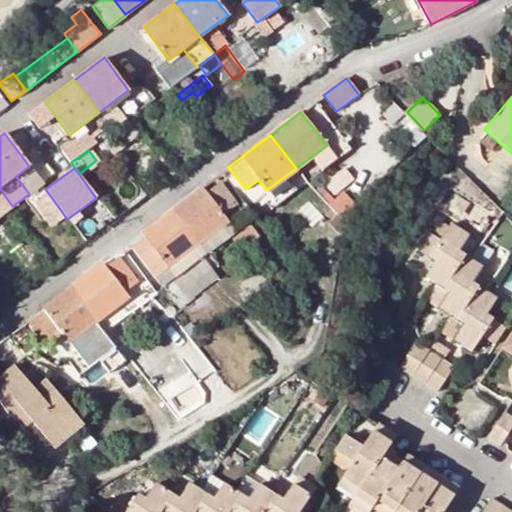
[(197,244),(198,243),(227,222),(221,216),(235,205),(219,184),(206,193),(200,188),(189,197),(171,210),(197,244)]
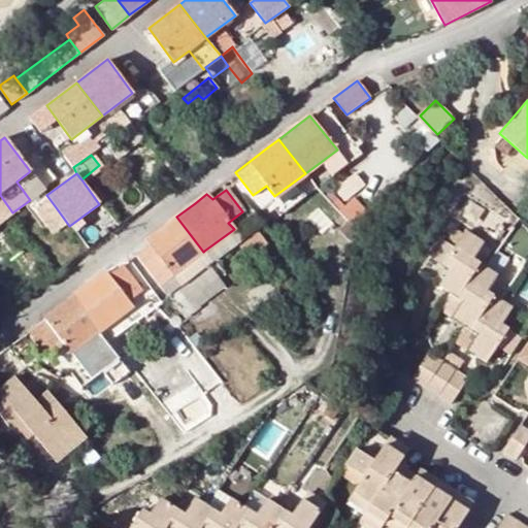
[(56,207),(46,195),(33,206),(41,217),(56,207)]
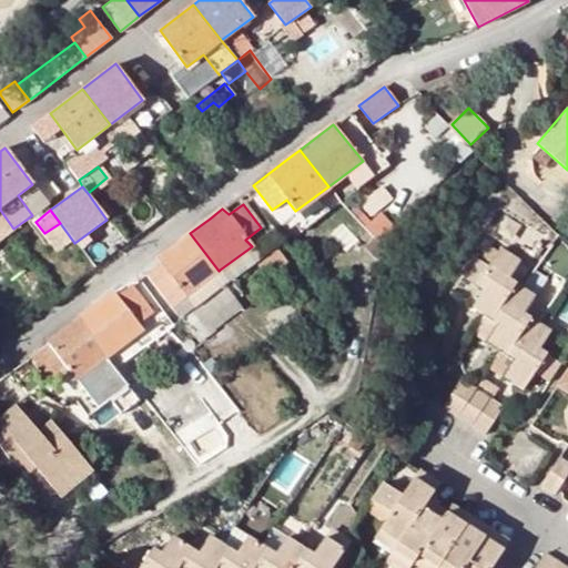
[(172,306),(185,295),(214,274),(219,271),(190,233),(156,259),(161,265),(146,275),(171,306),(172,306)]
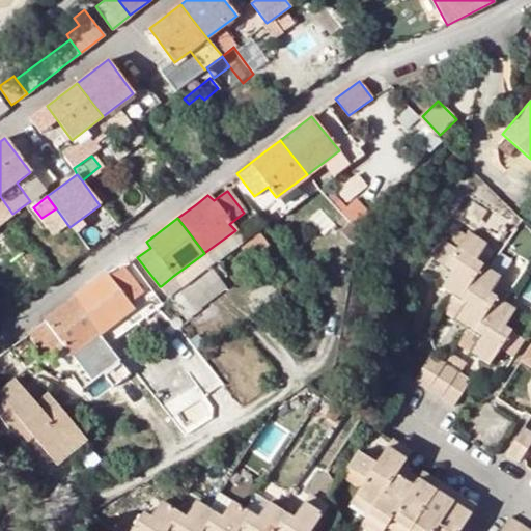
[(235,230),(205,252),(214,262),(222,257),(232,249),(244,241),(235,230)]
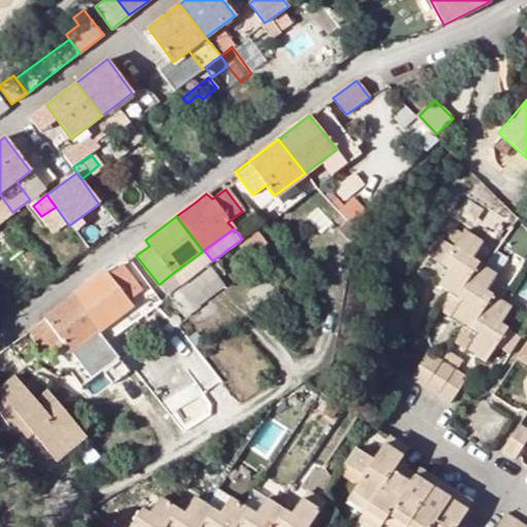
[(437,286),(455,297),(478,264),(471,259),(482,243),(463,231),(453,247),(442,241),(430,257),(448,270),(437,286)]
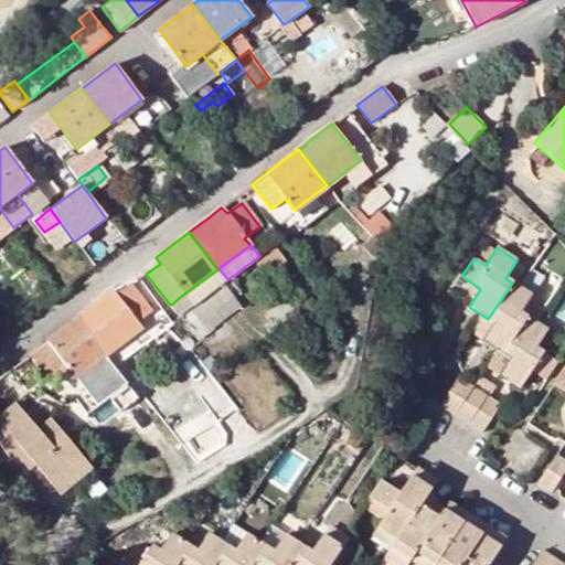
[(255,276),(247,265),(236,274),(244,285),(255,276)]
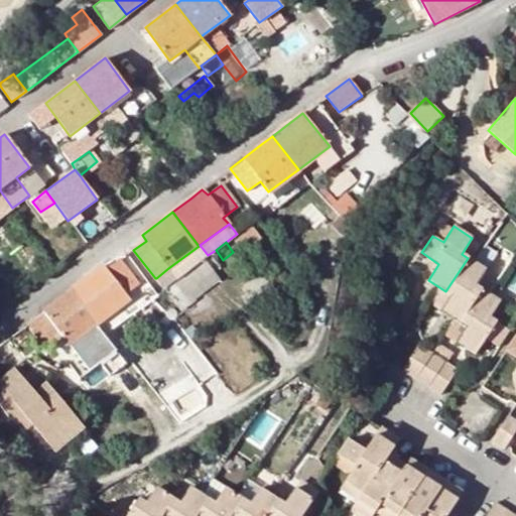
[(195,249),(168,268),(176,279),(203,259),(195,249)]
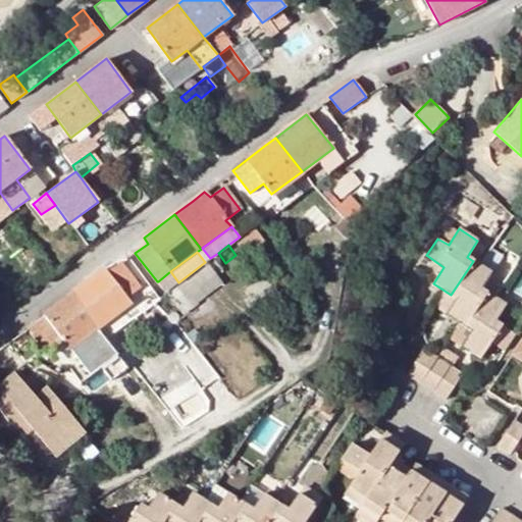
[(490,272),(473,261),(451,295),(457,299),(453,305),(447,314),(464,326),(487,292),(480,288),(490,272)]
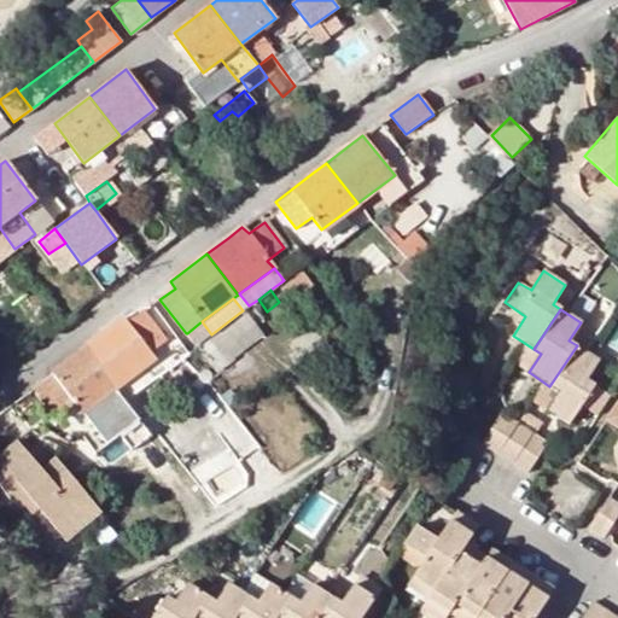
[(110,327),(87,344),(118,385),(155,359),(151,353),(164,342),(141,310),(127,321),(123,316),(110,327)]
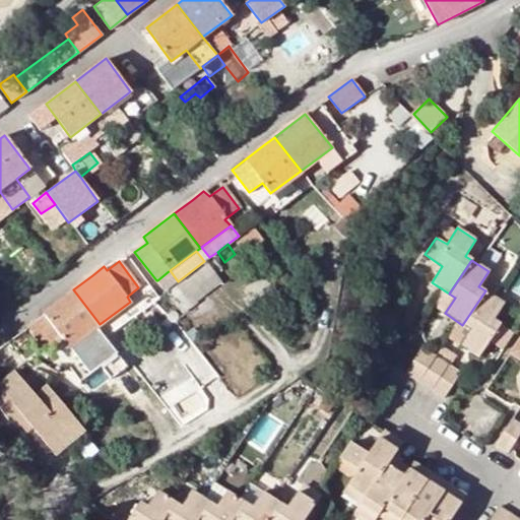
[(219,282),(204,261),(178,281),(165,290),(177,306),(183,303),(188,308),(194,302),(190,297),(200,288),(204,294),(219,282)]
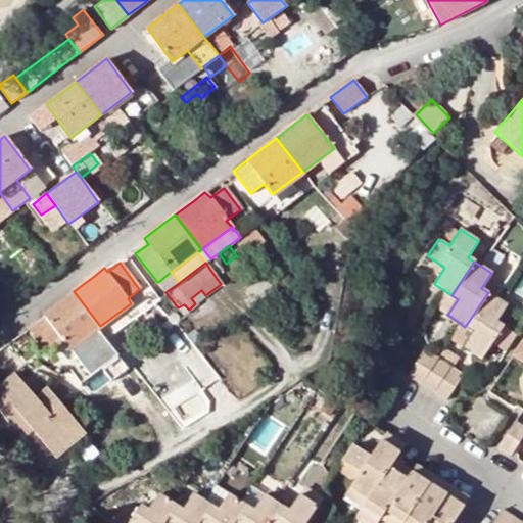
[(171,272),(158,282),(165,292),(179,283),(171,272)]
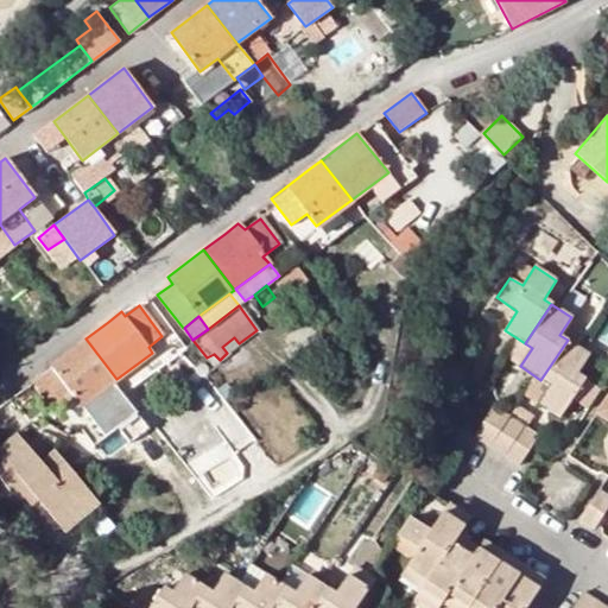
[(305,320),(283,337),(295,353),(317,336),(305,320)]
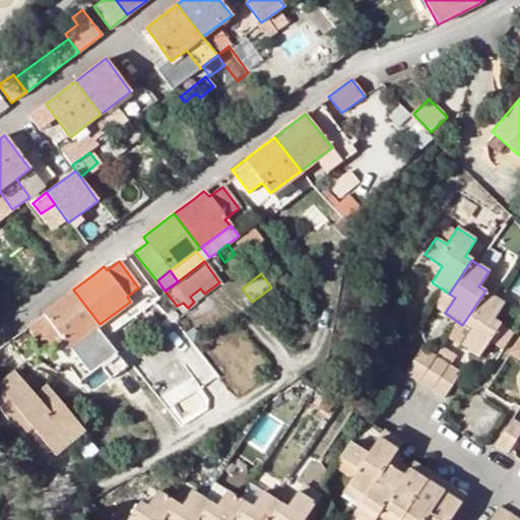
[(100,324),(73,289),(27,325),(47,351),(62,339),(69,346),(100,324)]
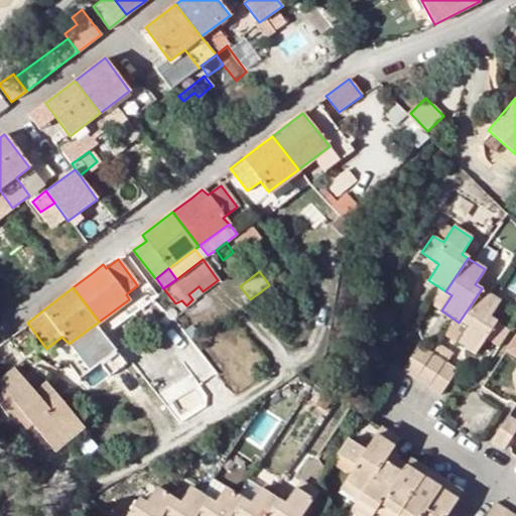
[(499,301),(482,288),(459,323),(466,328),(463,333),(456,343),(474,355),(496,321),(489,317),(499,301)]
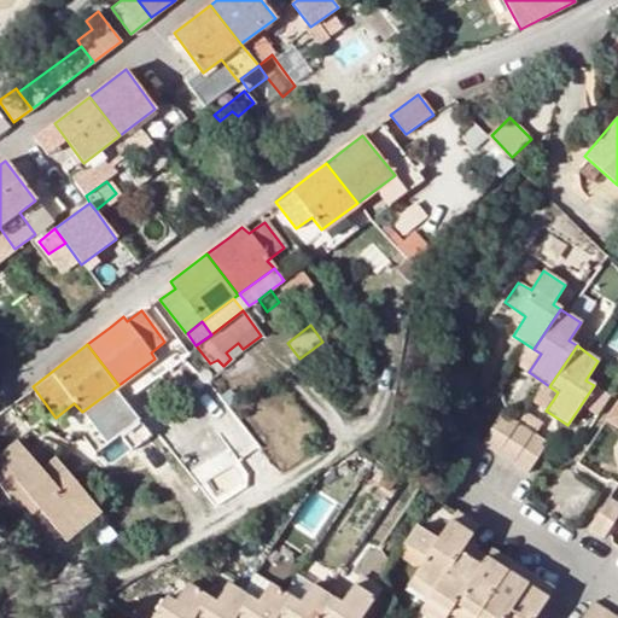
[(513,362),(529,372),(536,361),(520,350),(513,362)]
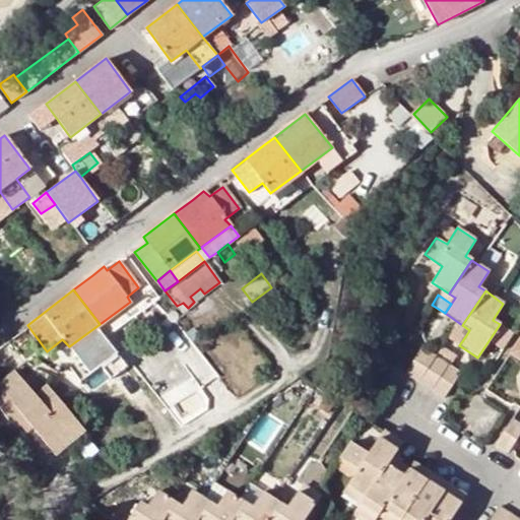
[(170,312),(168,313),(167,315),(167,317),(167,319),(169,321),(171,322),(173,323),(175,322),(177,321),(178,320),(179,317),(178,315),(178,313),(176,312),(174,311),(172,311),(170,312)]
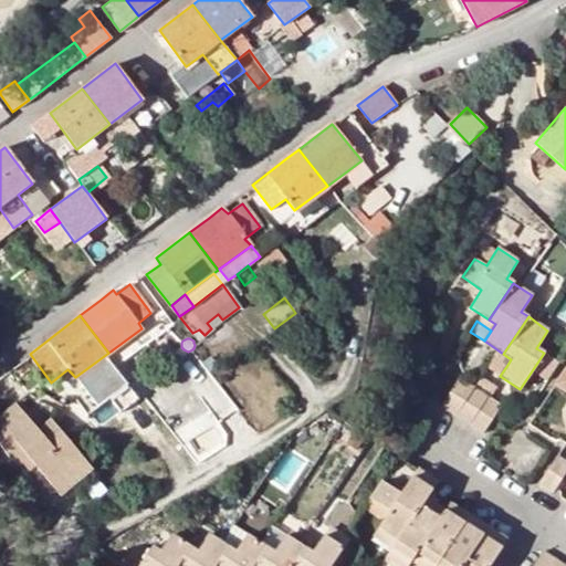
[(500,376),(507,365),(494,356),(486,367),(500,376)]
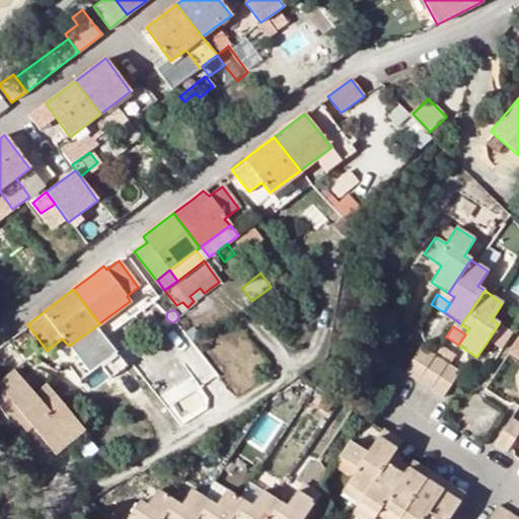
[(99,366),(109,378),(126,367),(104,338),(67,365),(78,380),(99,366)]
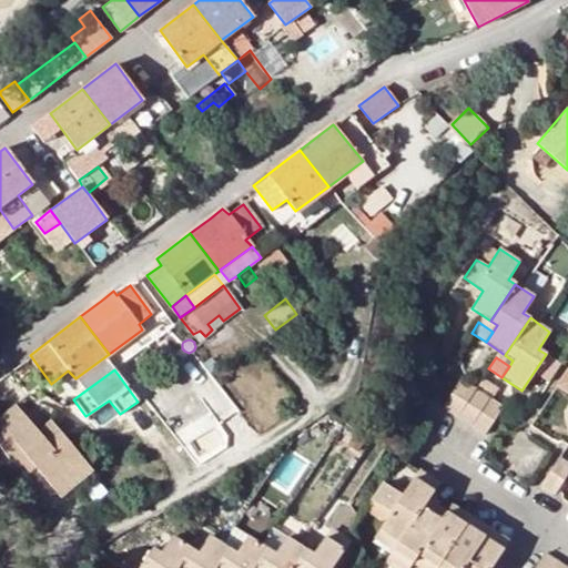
[(475,388),(463,379),(443,407),(456,417),(475,388)]
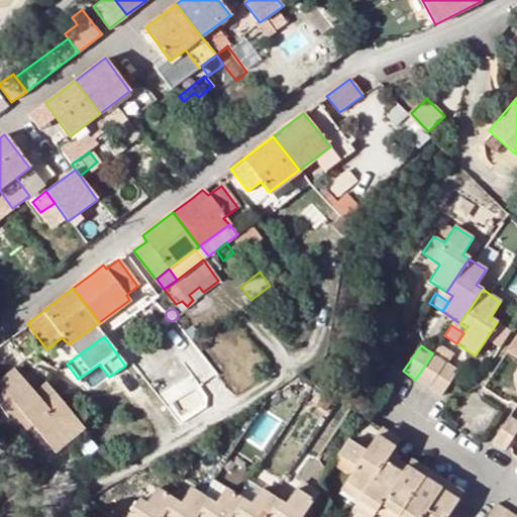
[(444,362),(432,353),(415,380),(427,388),(444,362)]
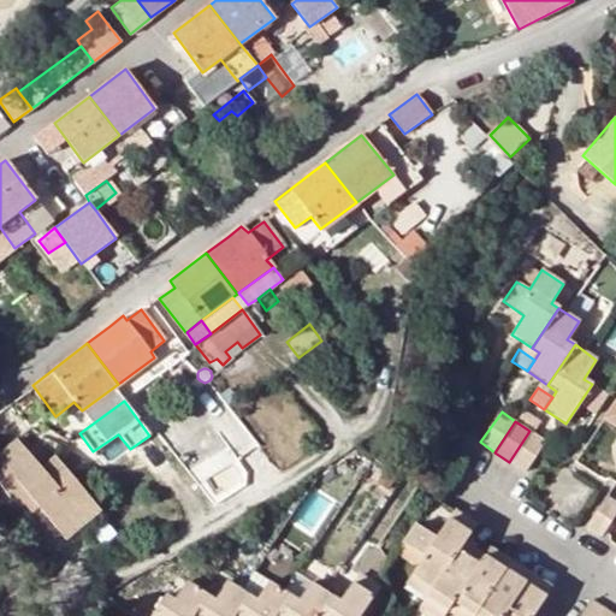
[(544,442),(529,431),(509,462),(523,472),(544,442)]
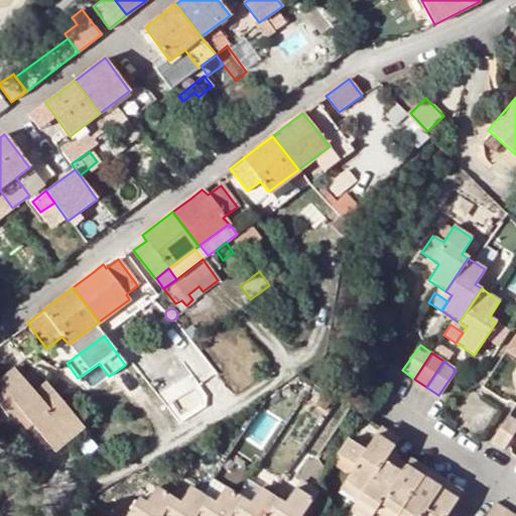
[(88,392),(109,376),(99,364),(78,378),(88,392)]
